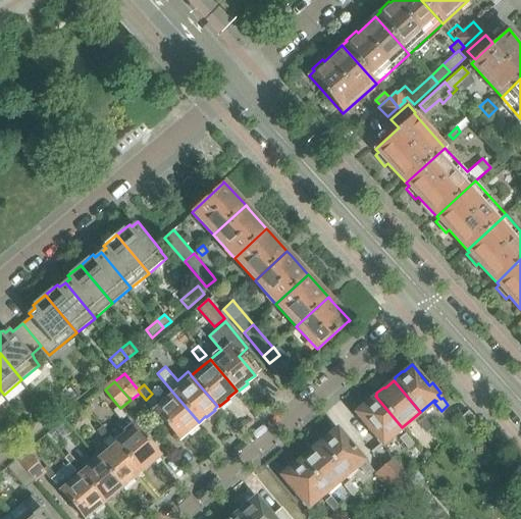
[(154,403),(151,406),(178,438),(188,431),(188,432),(197,425),(196,424),(199,422),(172,392),(161,401),(160,399),(157,401),(154,403)]
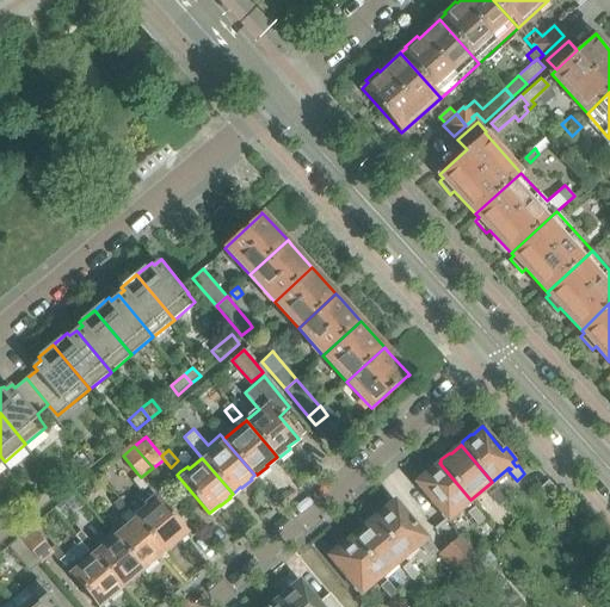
[(448,519),(470,500),(439,463),(430,471),(427,471),(419,477),(419,479),(417,482),(433,501),(432,502),(444,516),(445,515),(448,519)]
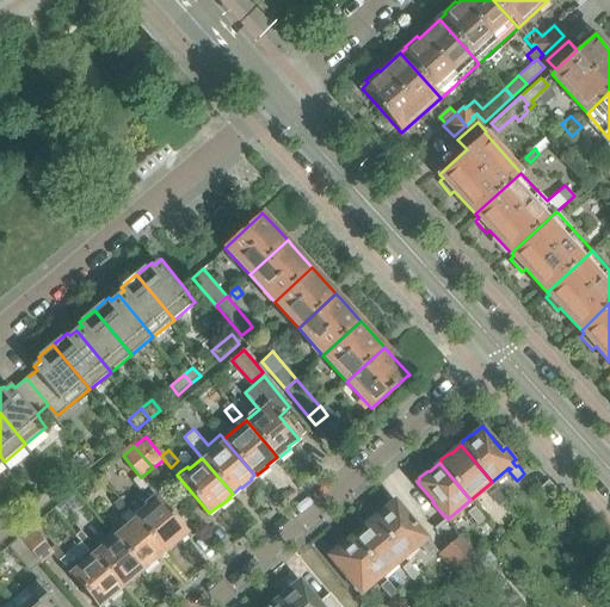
[(137,474),(133,478),(142,490),(148,485),(141,477),(137,474)]
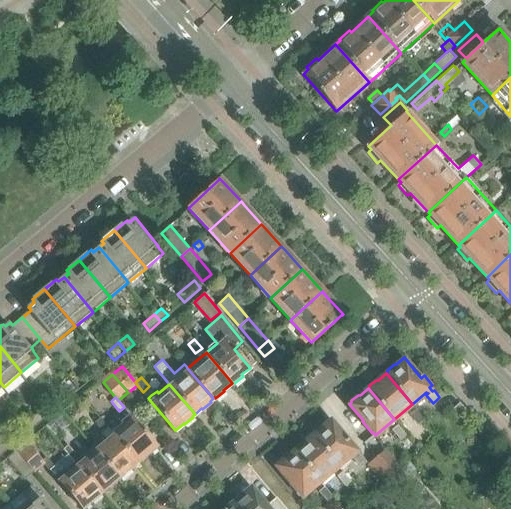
[(416,425),(422,420),(414,410),(408,415),(416,425)]
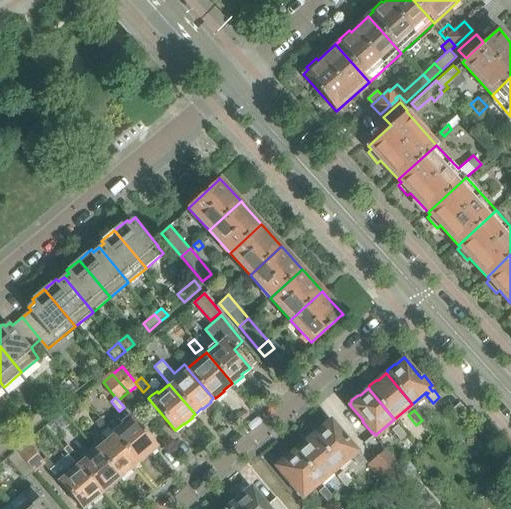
[(36,426),(46,418),(40,411),(30,419),(36,426)]
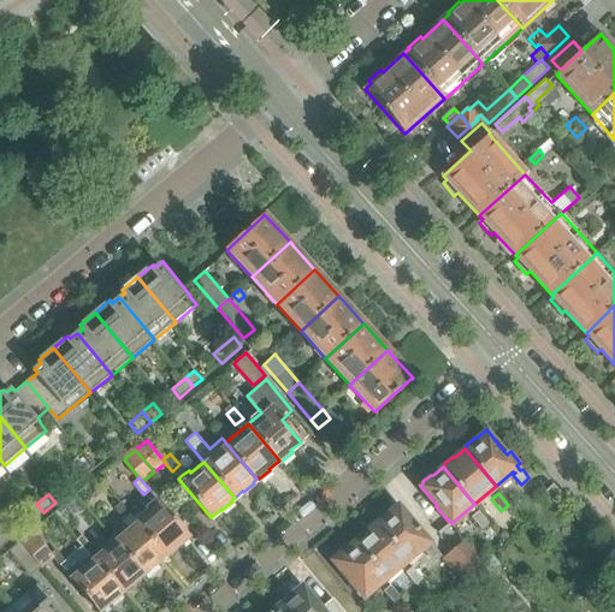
[(129,514),(129,512),(119,501),(112,507),(122,520),(129,514)]
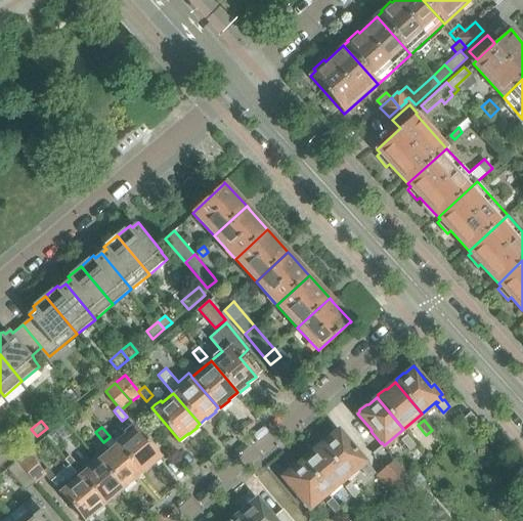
[(135,427),(116,442),(141,473),(142,471),(143,473),(153,465),(151,464),(160,457),(135,427)]
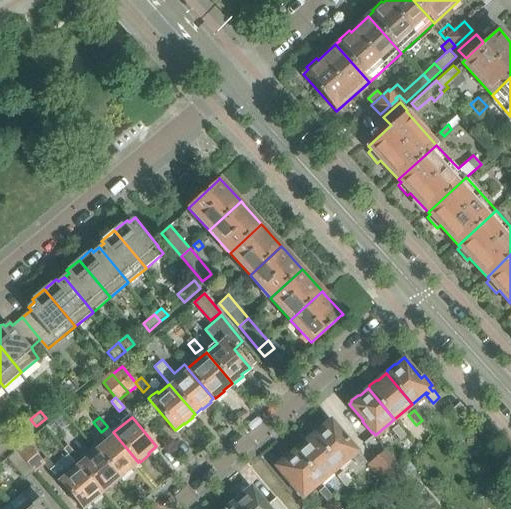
[(27,433),(36,426),(30,419),(21,426),(27,433)]
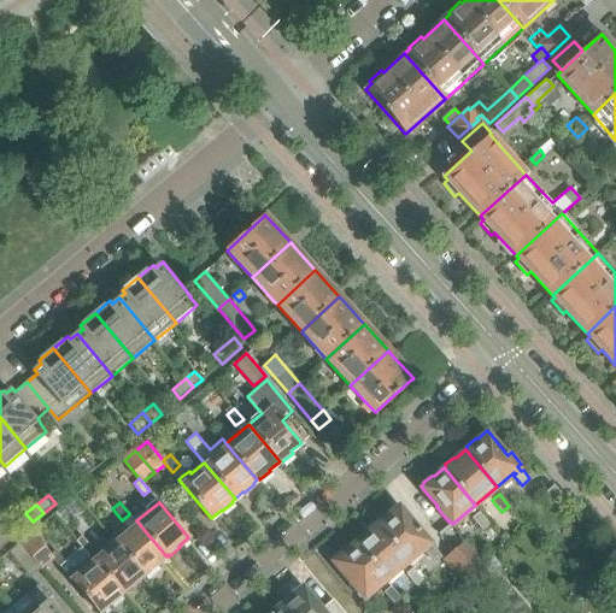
[(420,526),(418,528),(399,506),(388,514),(386,514),(379,520),(379,523),(377,524),(409,561),(421,552),(432,564),(441,555),(428,540),(429,538),(420,526)]
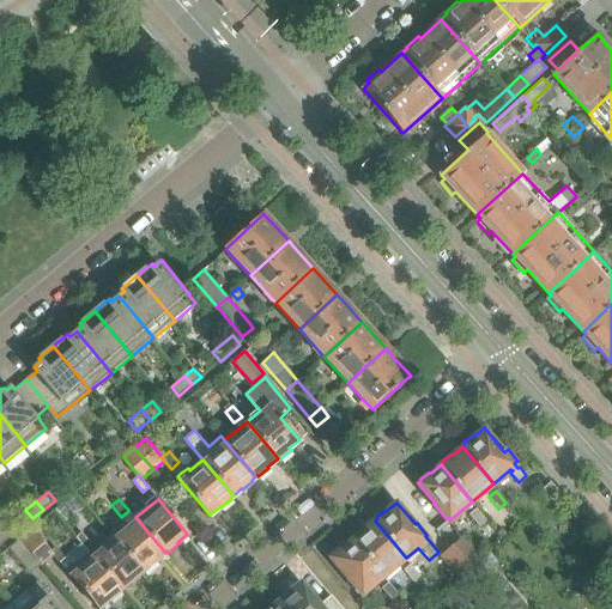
[(477,527),(484,521),(474,507),(466,513),(477,527)]
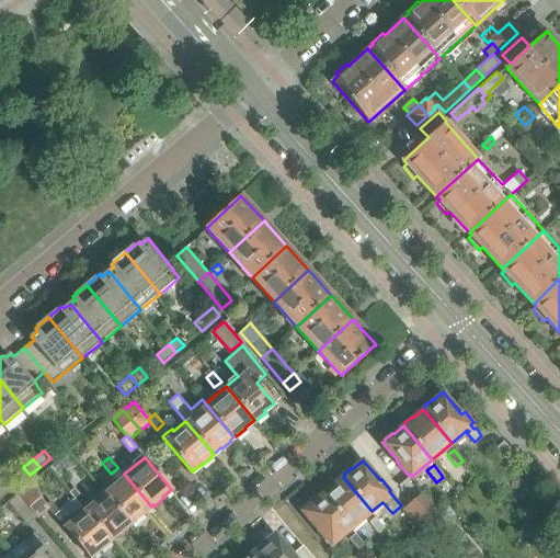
[(143,513),(151,507),(124,474),(104,490),(132,523),(133,522),(134,523),(144,515),(143,513)]
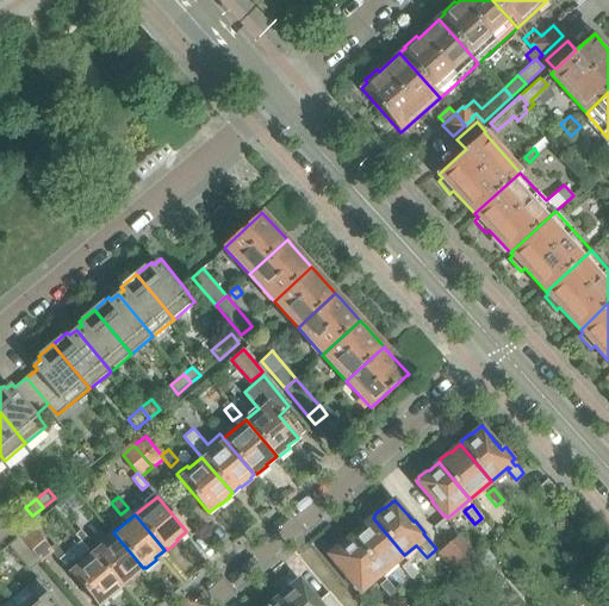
[(383,573),(404,555),(373,518),(364,525),(361,525),(353,532),(352,536),(383,573)]
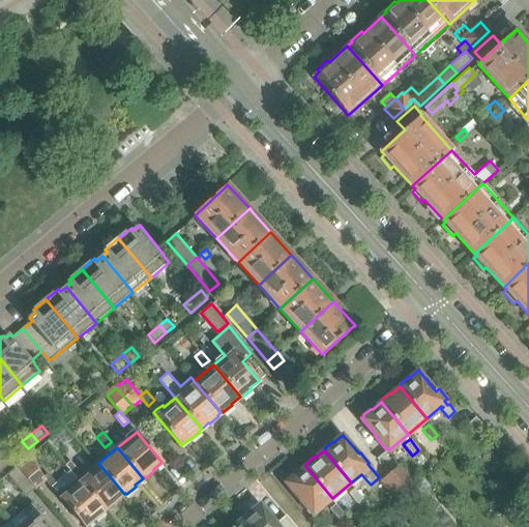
[(0,470),(0,471),(10,463),(4,456),(0,459),(0,470)]
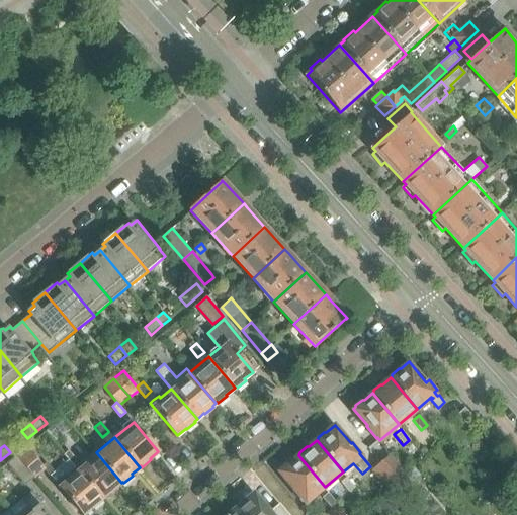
[(71,462),(76,458),(67,447),(62,451),(67,457),(71,462)]
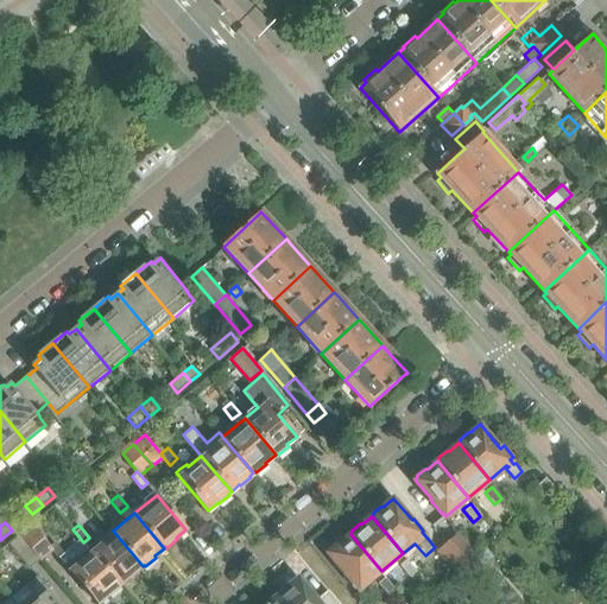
[(35,528),(24,538),(42,559),(52,550),(49,546),(35,528)]
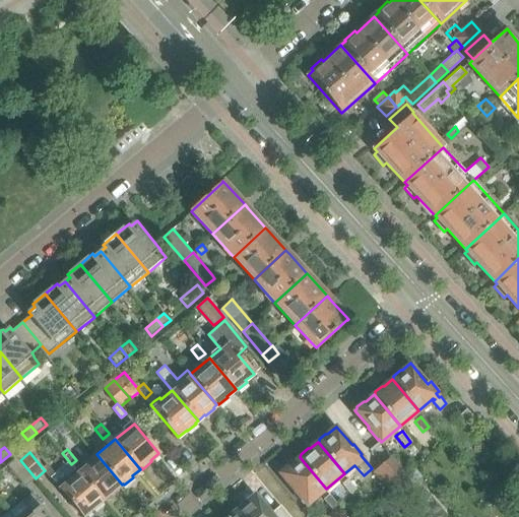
[(96,454),(79,468),(105,499),(111,494),(112,495),(121,488),(120,487),(122,485),(96,454)]
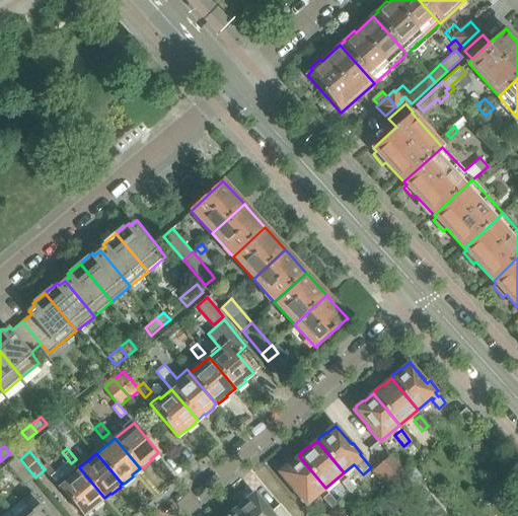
[(407,472),(398,462),(392,454),(383,462),(398,481),(407,472)]
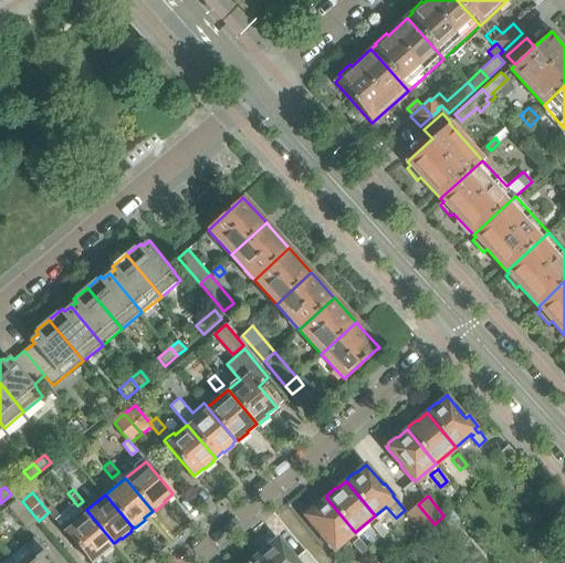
[(22,501),(19,498),(9,506),(29,530),(39,521),(22,501)]
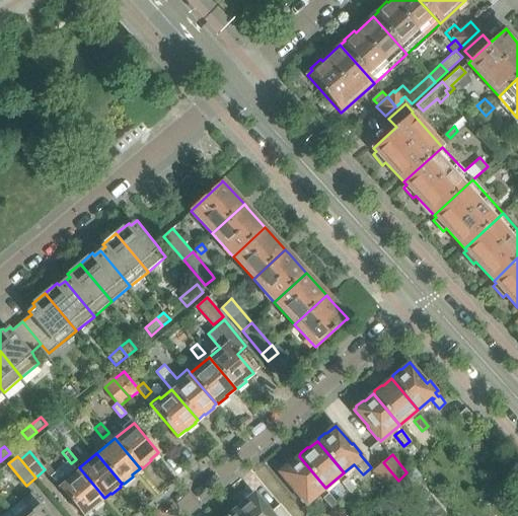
[(306,504),(325,488),(299,456),(291,463),(288,463),(282,468),(282,471),(280,472),(293,489),(303,502),(304,501),(306,504)]
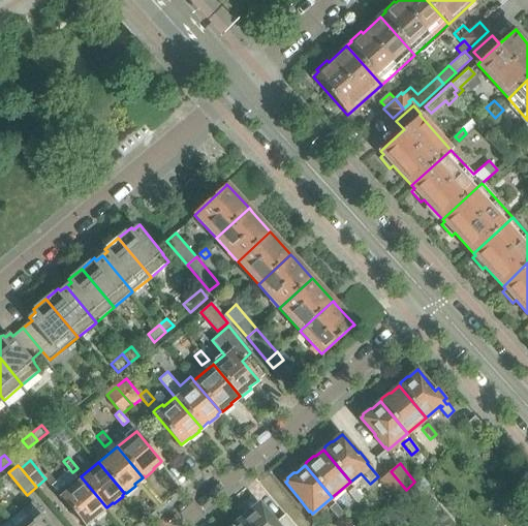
[(99,514),(106,507),(81,476),(78,478),(72,472),(68,467),(53,478),(47,472),(42,475),(45,478),(85,525),(91,521),(92,522),(100,515),(99,514)]
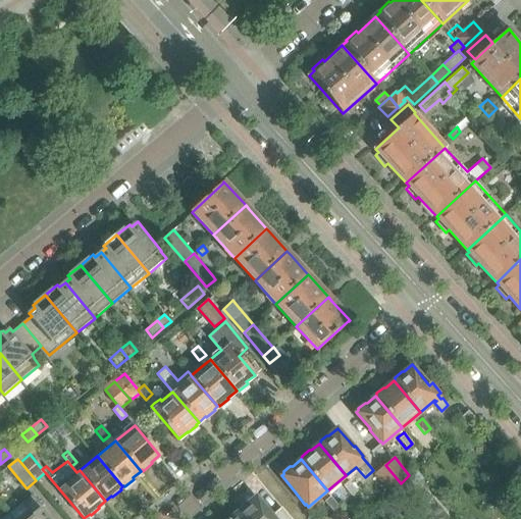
[(392,491),(401,483),(385,465),(375,473),(392,491)]
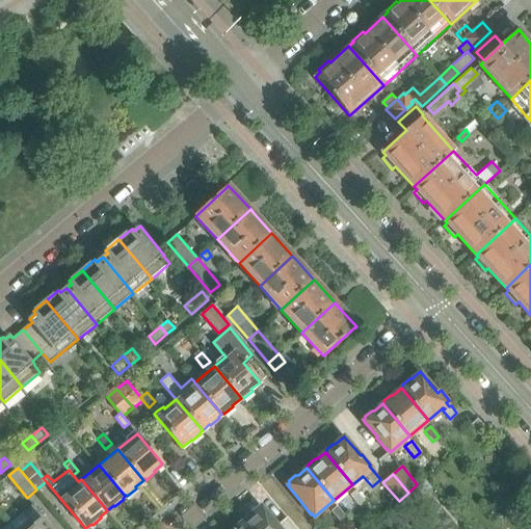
[(416,499),(422,492),(416,486),(408,494),(416,499)]
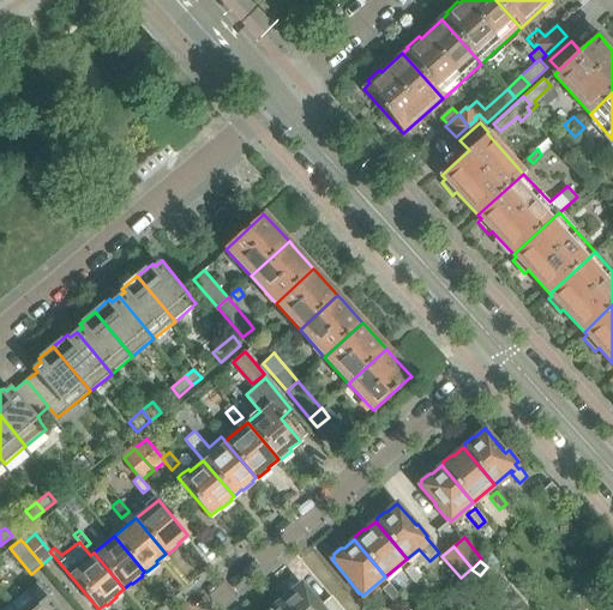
[(412,583),(419,577),(409,565),(402,571),(412,583)]
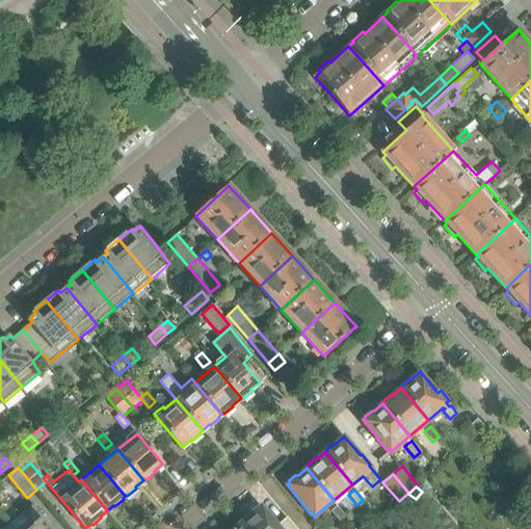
[(52,528),(46,521),(48,519),(34,503),(23,511),(11,523),(16,528),(52,528)]
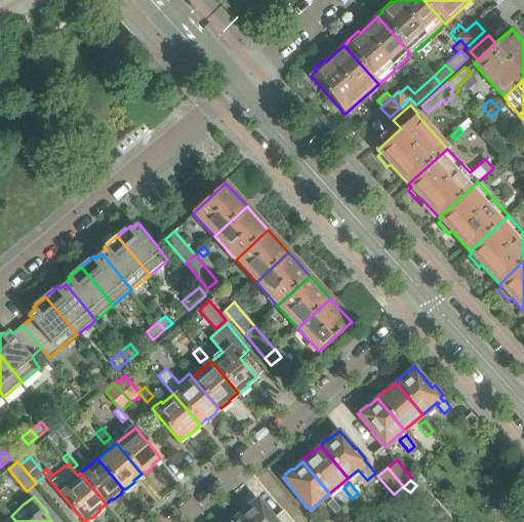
[(294,521),(283,509),(273,517),(257,498),(246,509),(247,510),(241,515),(240,516),(244,521),(294,521)]
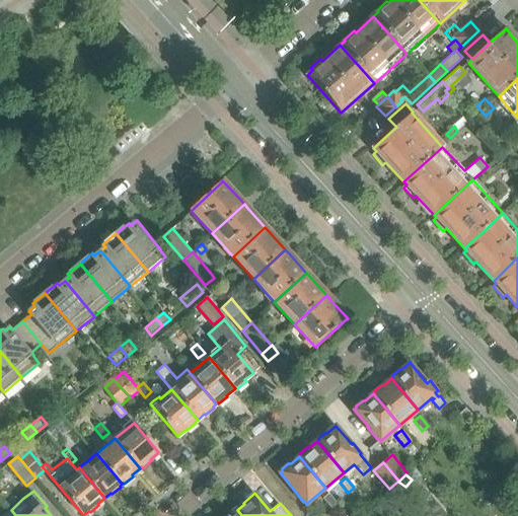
[(329,508),(336,503),(327,493),(321,498),(329,508)]
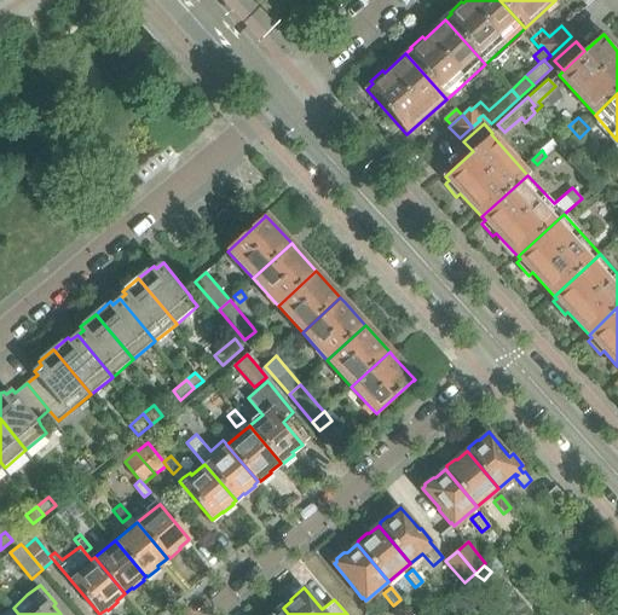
[(604,607),(616,596),(610,589),(598,599),(604,607)]
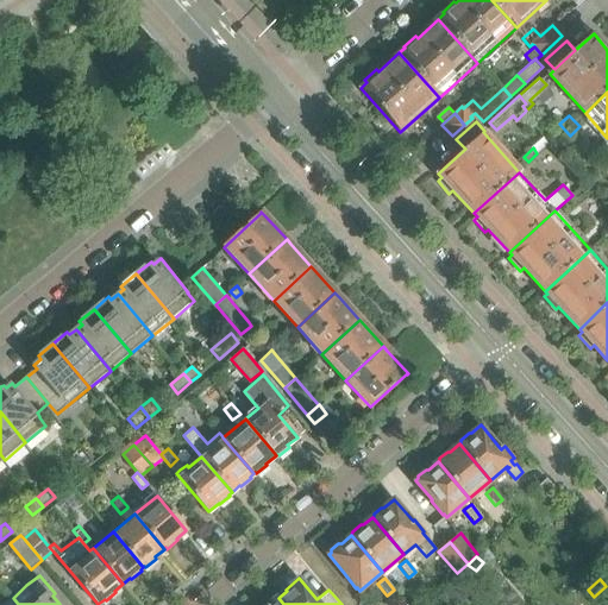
[(601,604),(605,604),(607,603),(607,587),(606,586),(594,597),(601,604)]
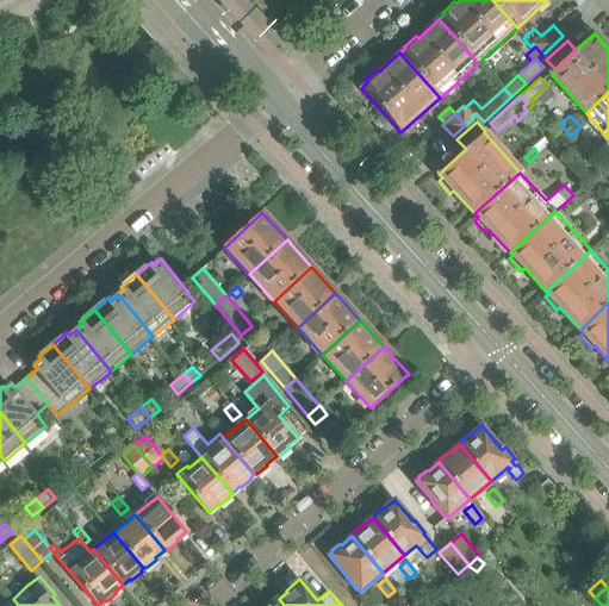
[(455,605),(446,595),(434,605),(455,605)]
